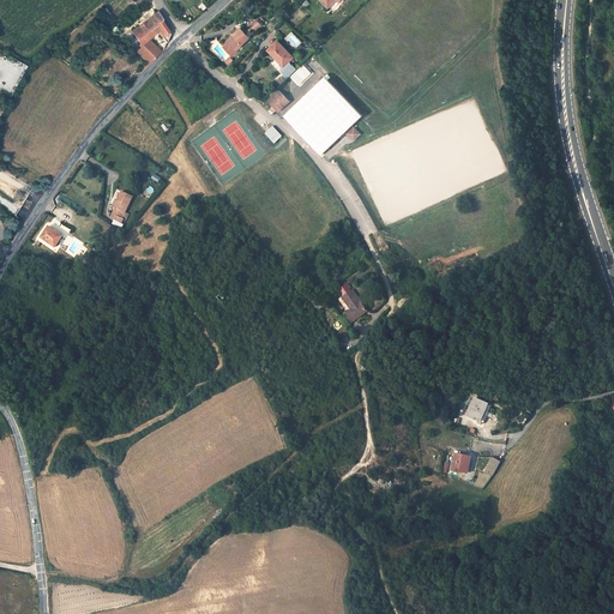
[(163,20),(157,12),(131,32),(140,43),(140,44),(148,40),(158,31),(167,43),(170,35),(161,22),(163,20)]
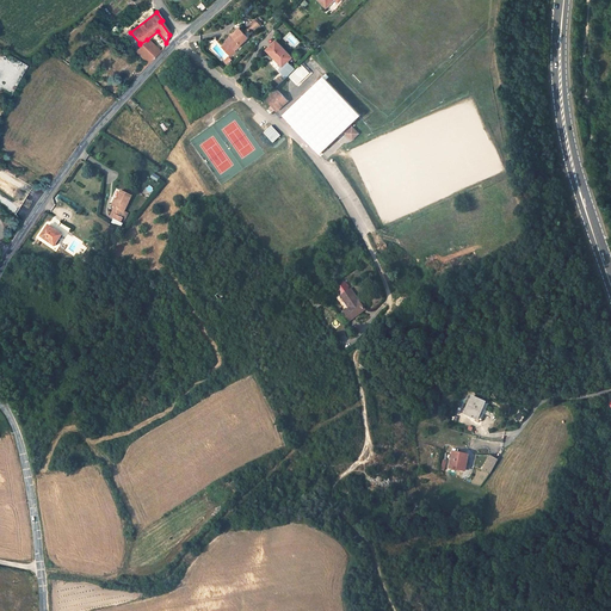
[(260,26),(255,20),(248,26),(250,28),(253,32),(254,32),(260,26)]
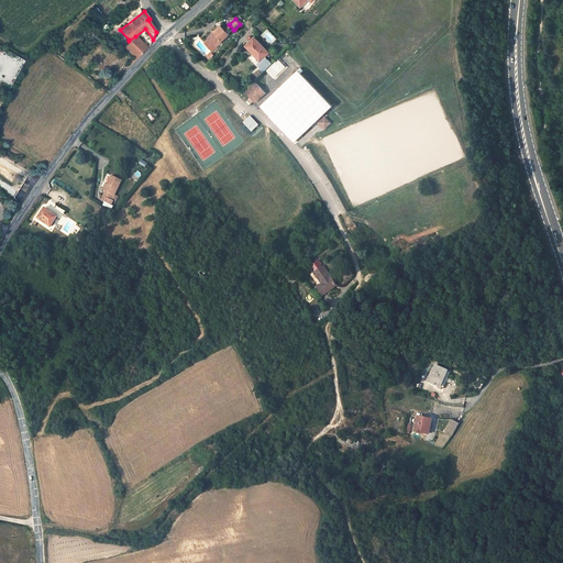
[(233,30),(230,25),(224,31),(229,34),(233,30)]
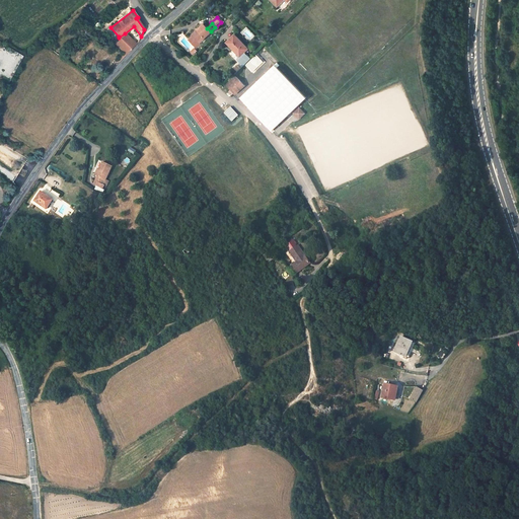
[(207,28),(203,24),(192,35),(193,36),(190,40),(189,40),(193,44),(196,41),(199,44),(211,32),(211,31),(207,28)]
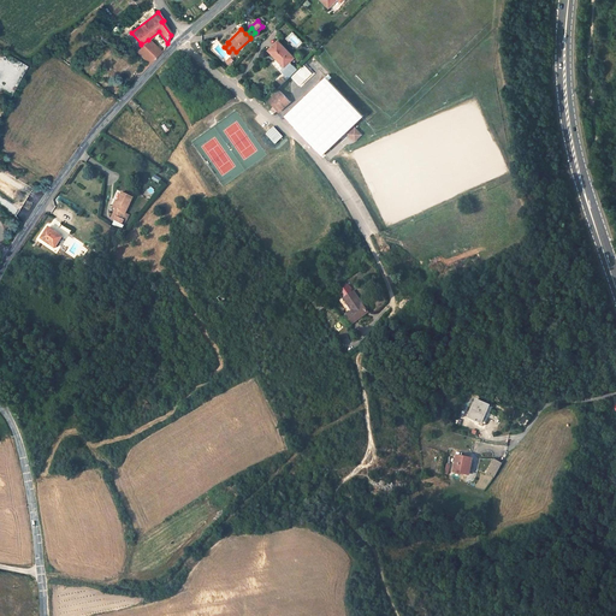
[(148,40),(141,45),(140,46),(142,49),(154,60),(161,53),(148,40)]
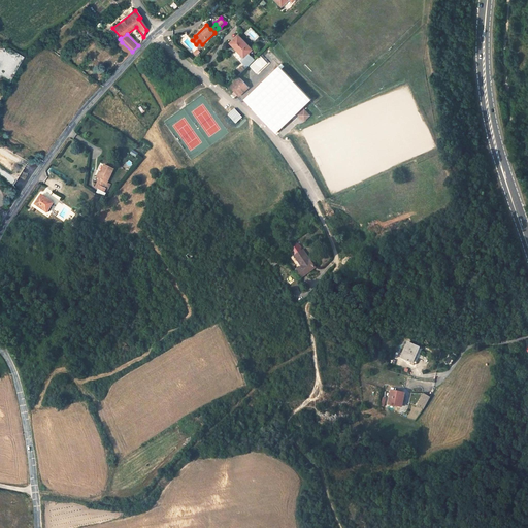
[(239,35),(230,43),(237,51),(239,50),(245,57),(250,53),(253,50),(239,35)]
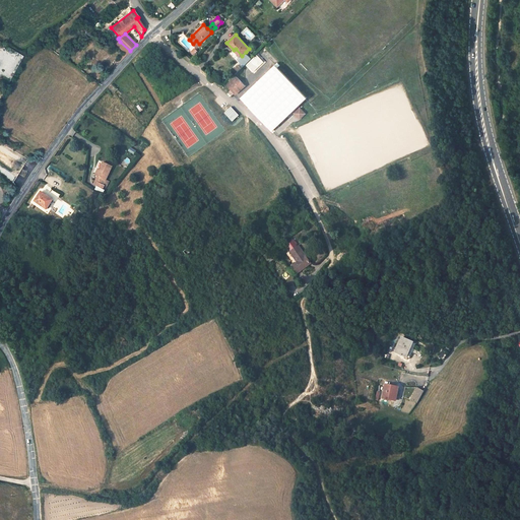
[(120,42),(117,45),(127,55),(130,51),(120,42)]
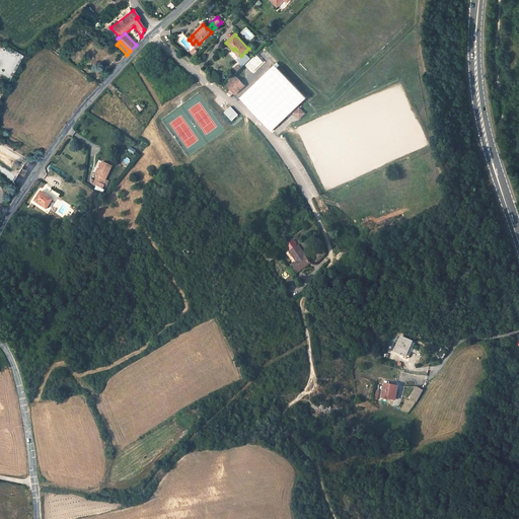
[(251,58),(245,52),(241,56),(240,57),(237,59),(243,66),(251,58)]
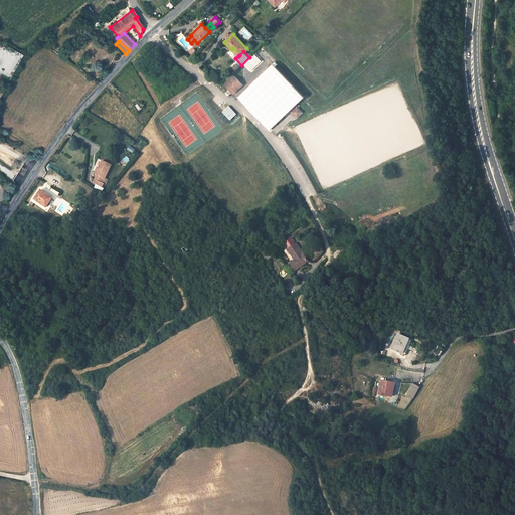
[(254,54),(243,64),(250,71),(262,61),(254,54)]
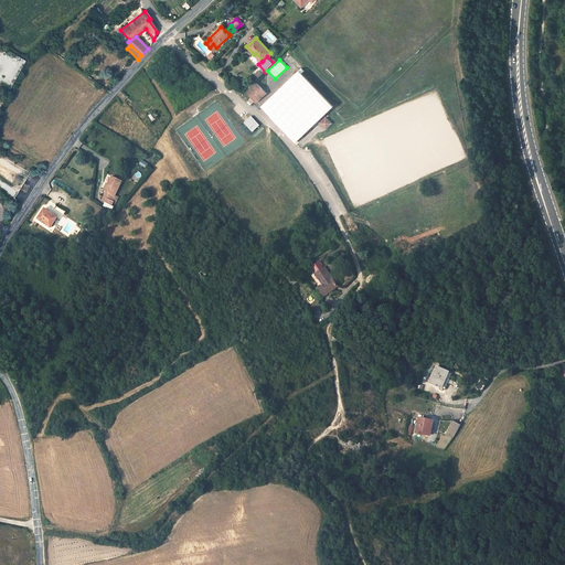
[(295,145),(336,108),(301,70),(260,106),(295,145)]
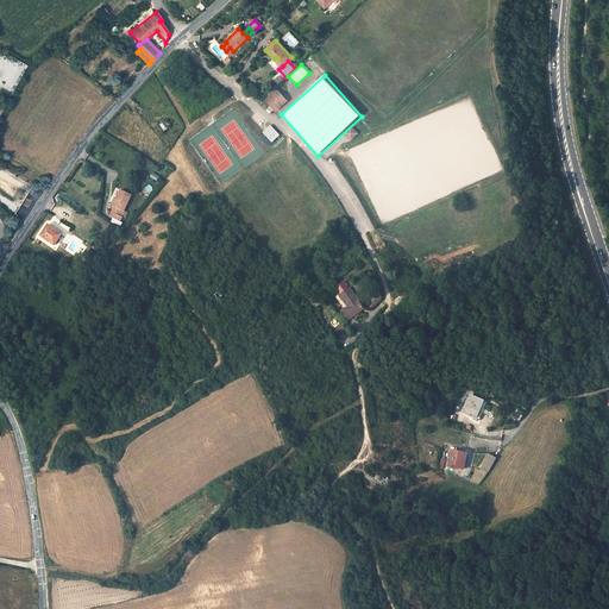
[(277,90),(267,100),(271,105),(269,107),(272,111),(275,110),(280,105),(281,106),(287,101),(277,90)]
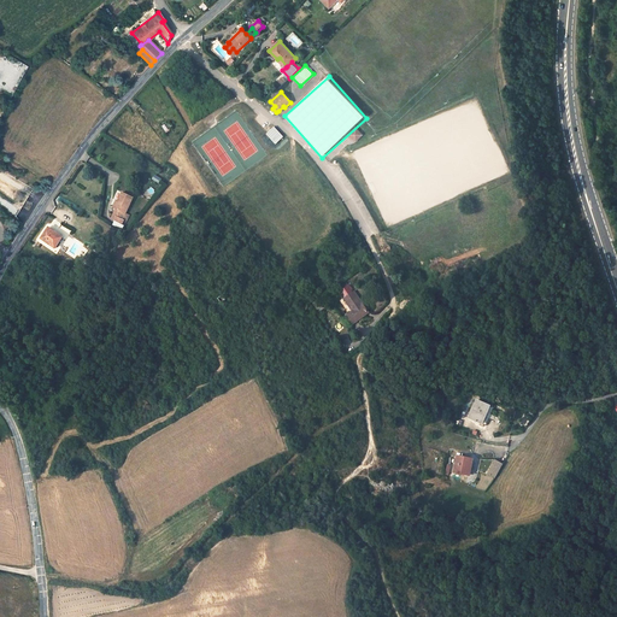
[(162,127),(166,133),(174,128),(169,122),(162,127)]
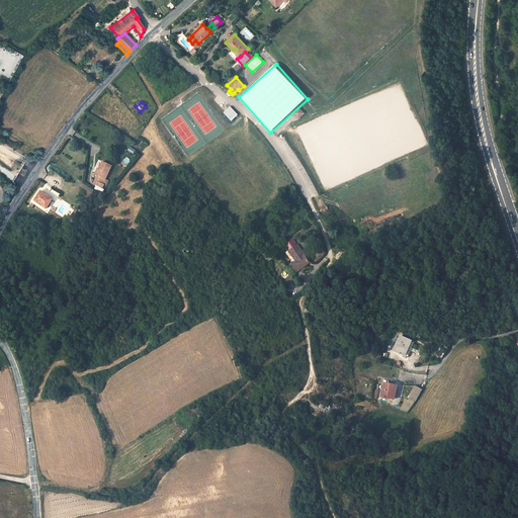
[(231,106),(224,112),(232,121),(238,115),(231,106)]
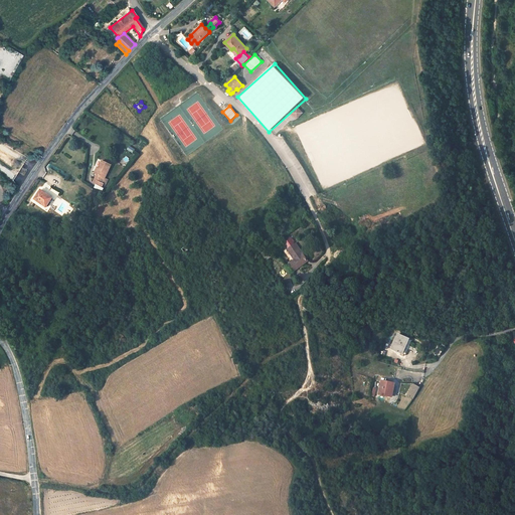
[(297,107),(292,112),(297,118),(302,113),(297,107)]
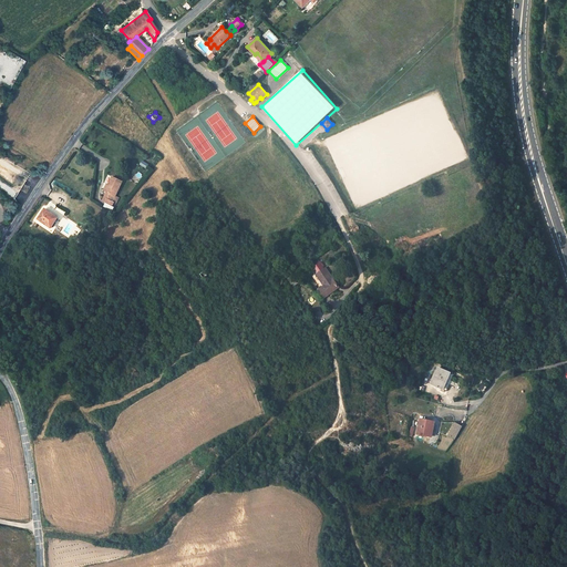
[(132,178),(137,184),(144,176),(138,172),(132,178)]
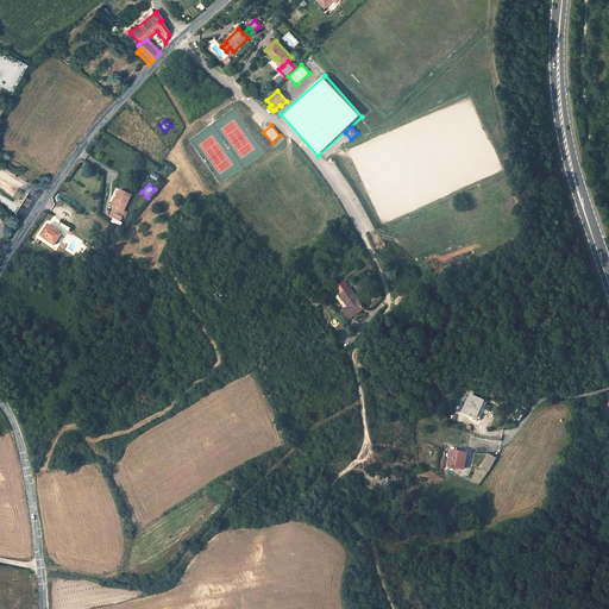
[(120,189),(117,199),(113,206),(114,207),(110,215),(114,218),(120,221),(123,217),(125,218),(129,213),(125,211),(132,195),(120,189)]
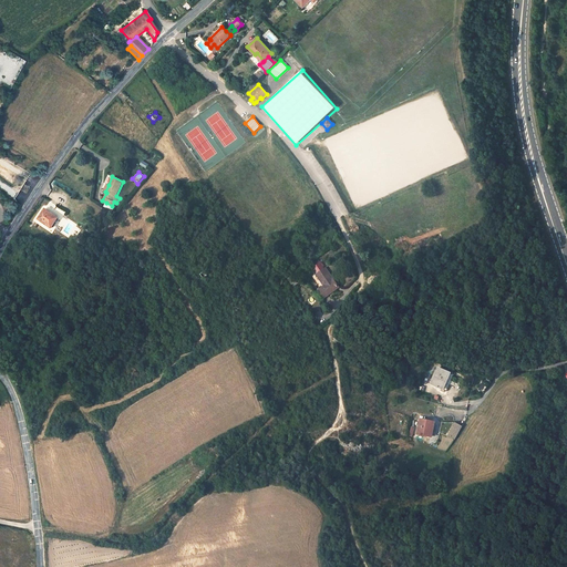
[(58,218),(45,209),(39,219),(51,228),(58,218)]
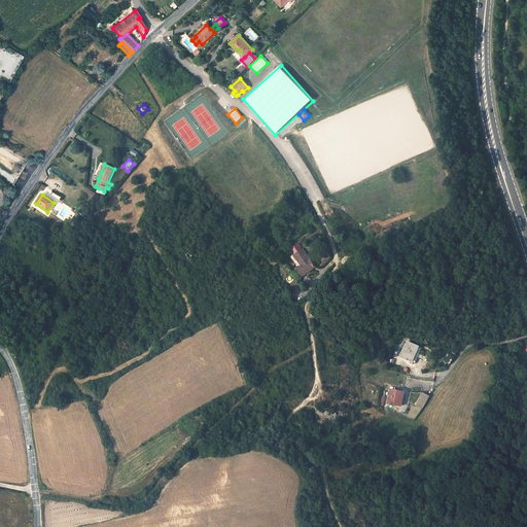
[(302,250),(294,254),(302,266),(303,268),(301,269),(300,267),(295,270),(301,277),(315,267),(307,255),(306,256),(302,250)]
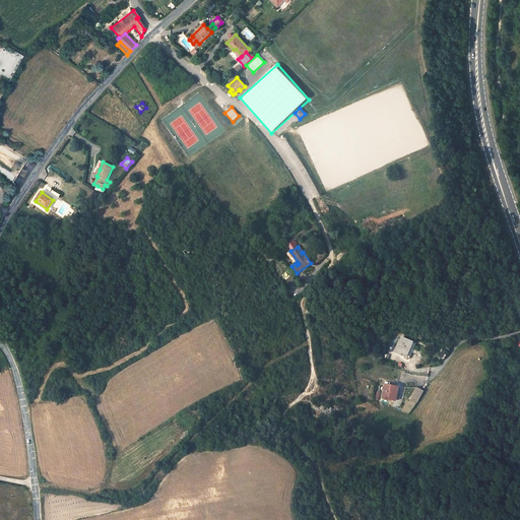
[(270,256),(265,259),(264,260),(267,264),(275,259),(272,254),(270,256)]
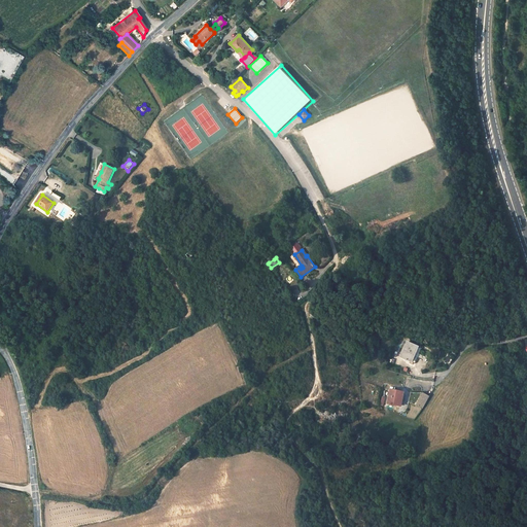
[(422,348),(408,342),(400,357),(415,363),(422,348)]
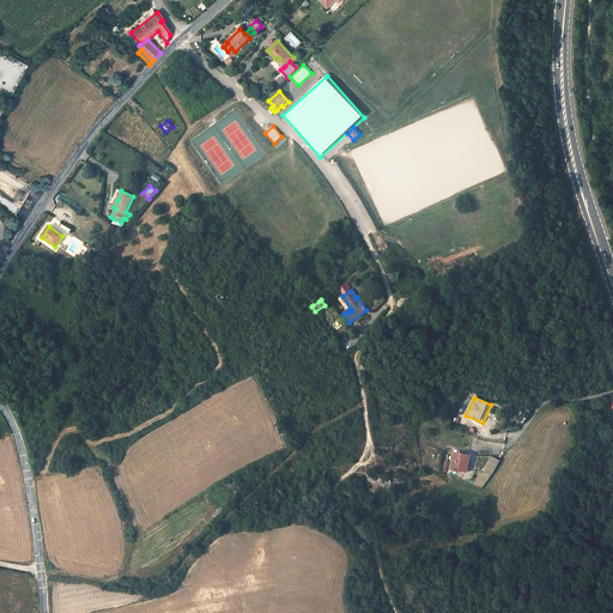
[(468,456),(455,453),(451,469),(465,472),(468,456)]
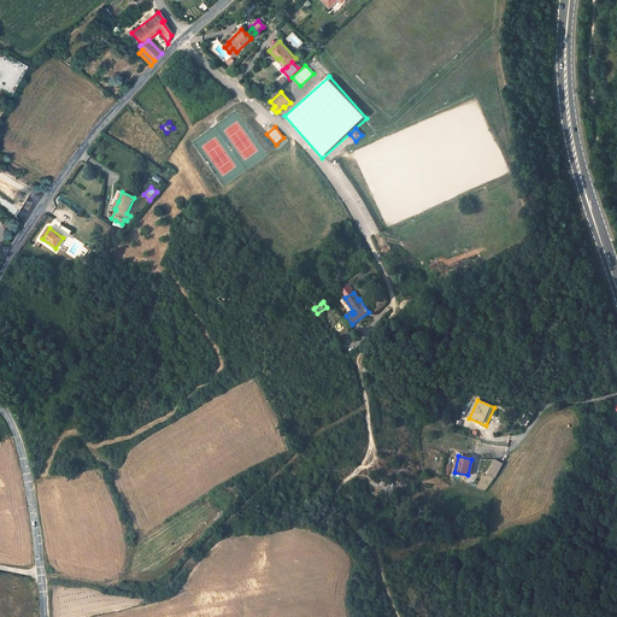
[(503,464),(495,459),(487,474),(495,477),(503,464)]
